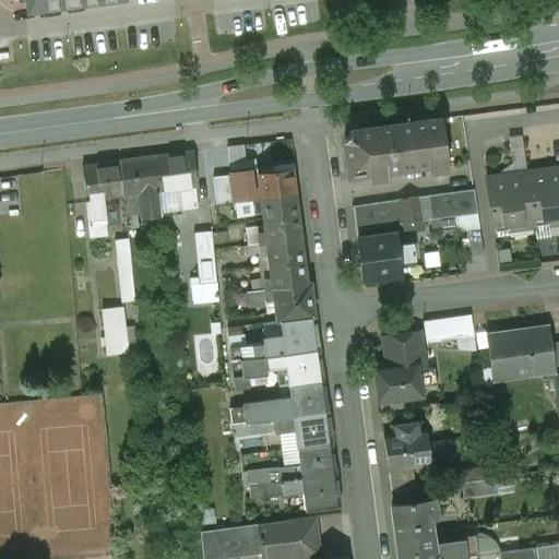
[(25,0),(27,9),(78,2),(94,0),(25,0)]
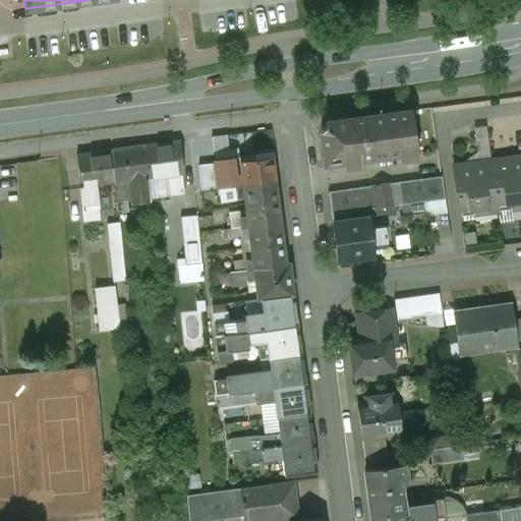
[(410,111),(366,116),(372,157),(399,154),(400,159),(417,157),(410,111)]
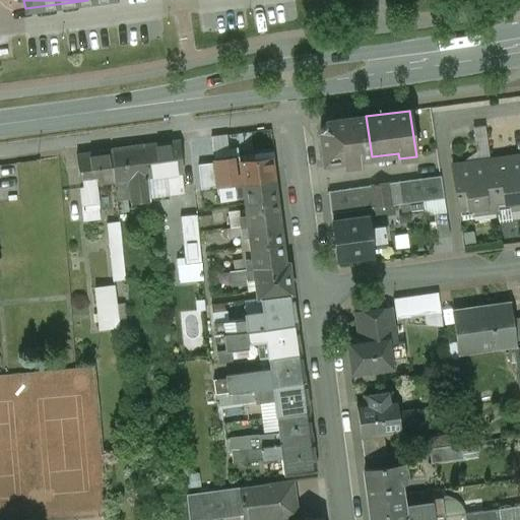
[(366,116),(326,122),(320,131),(324,164),(342,160),(343,166),(344,166),(361,164),(360,158),(372,156),(366,116)]
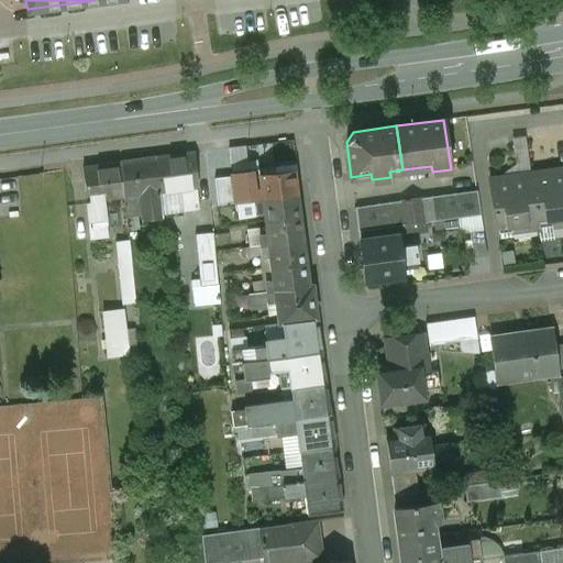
[(192,152),(155,156),(158,190),(179,187),(183,210),(199,207),(196,186),(197,186),(192,154),(192,152)]
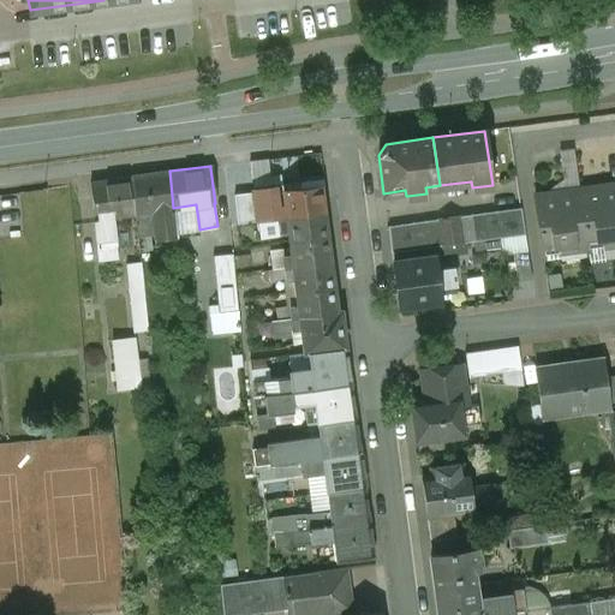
[(169,171),(130,177),(133,214),(136,231),(153,228),(154,240),(177,237),(173,208),(169,171)]
